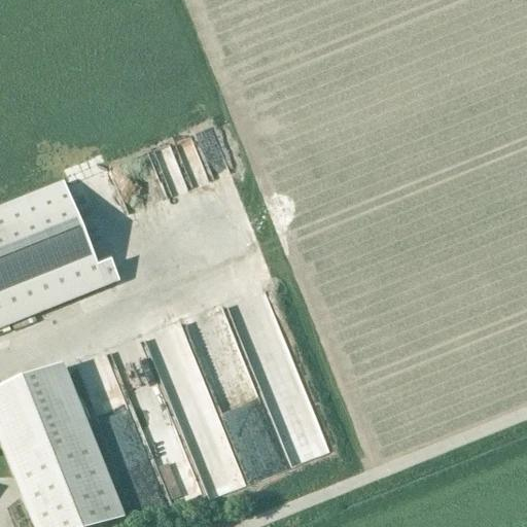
[(184,132),(207,197),(217,194),(223,213),(232,210),(202,126),(184,132)]
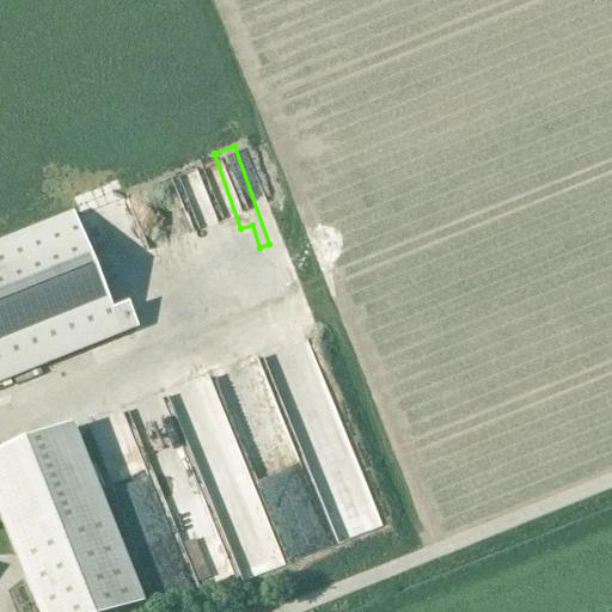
[(124,218),(144,209),(136,194),(117,202),(124,218)]
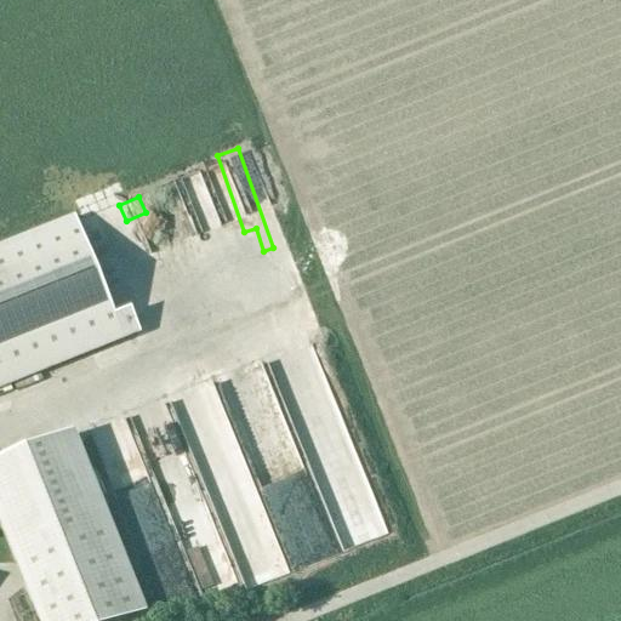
[(0,385),(138,330),(134,318),(117,324),(77,222),(0,252),(0,385)]
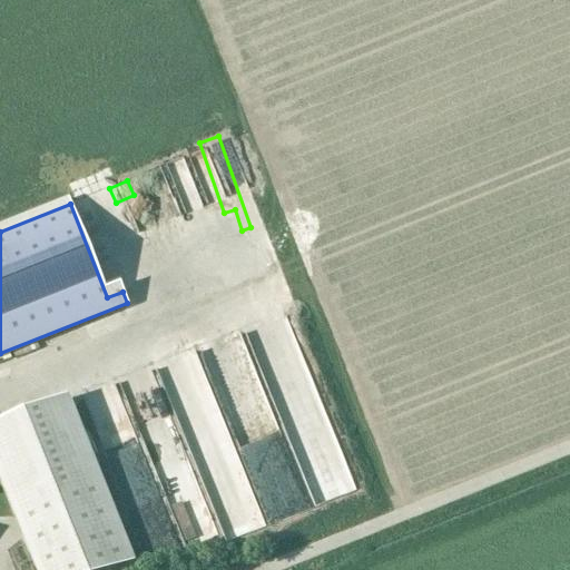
[(0,425),(0,470),(38,569),(120,569),(137,564),(72,399),(0,425)]
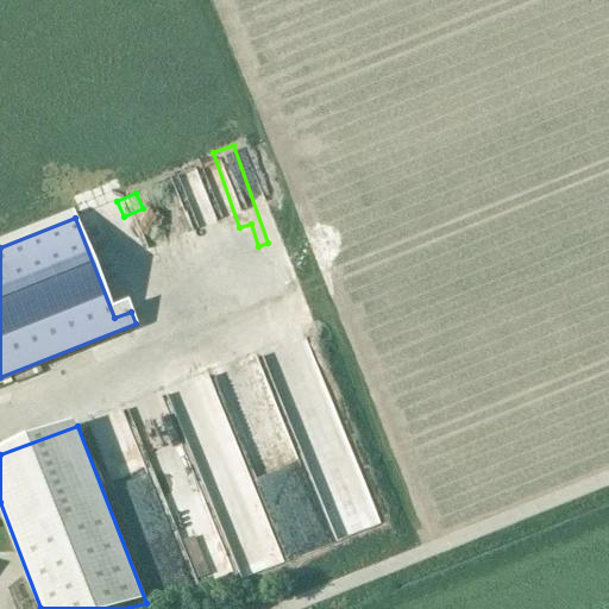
[(180,577),(215,565),(177,454),(140,466),(180,577)]
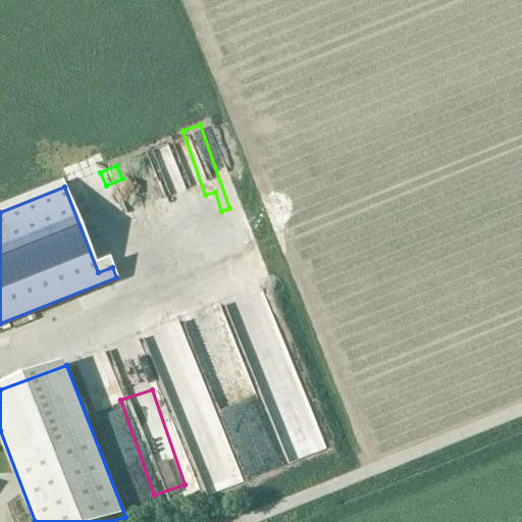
[(128,486),(128,499),(143,499),(143,486),(128,486)]
